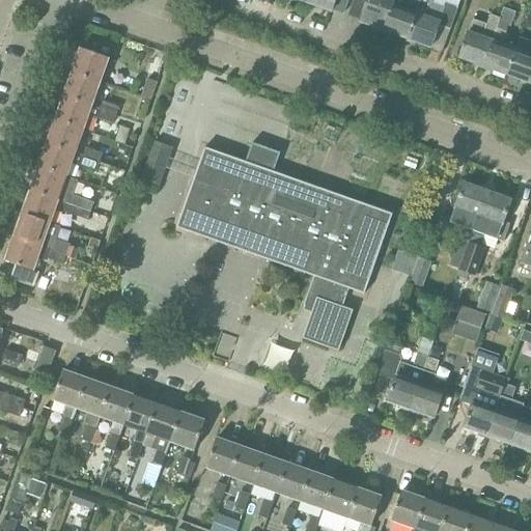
[(308,0),(308,4),(331,12),(335,0),(308,0)]
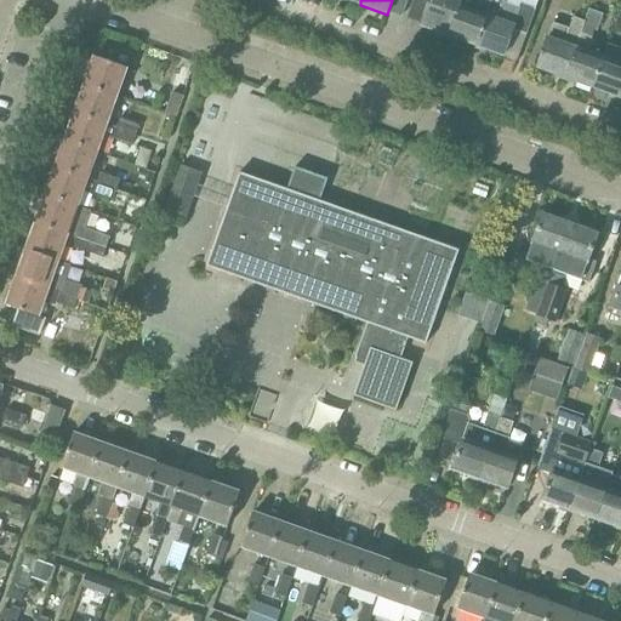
[(421,27),(449,36),(461,0),(427,0),(429,1),(421,27)]
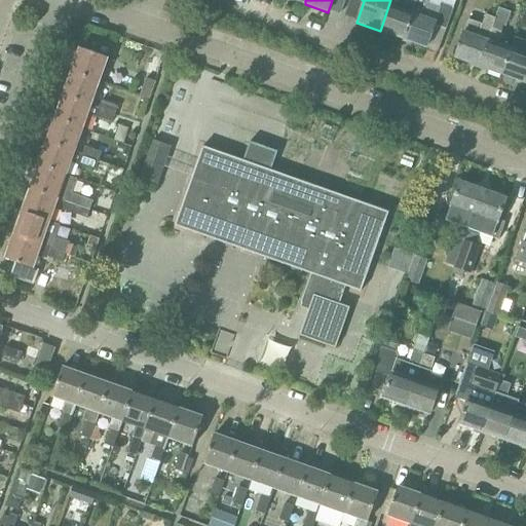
[(390,0),(380,31),(403,39),(417,1),(416,1),(412,0),(390,0)]
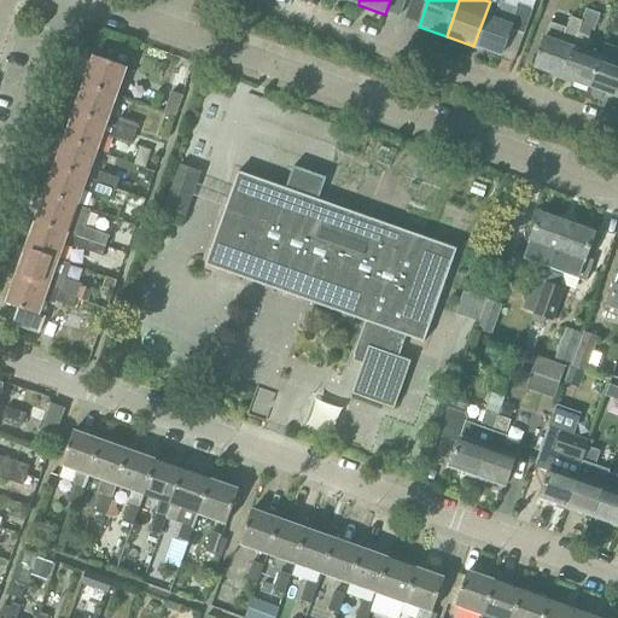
[(489,0),(489,1),(490,1),(473,46),(502,56),(511,30),(524,35),(534,10),(518,4),(517,9),(501,3),(501,0),(489,0)]
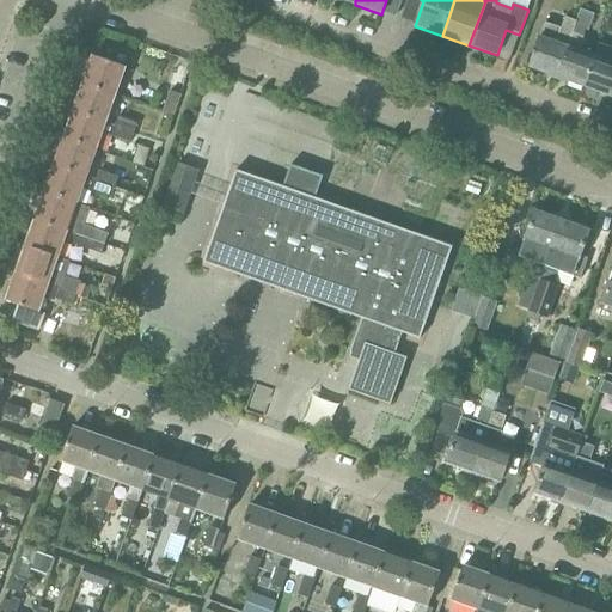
[(561,29),(545,23),(530,67),(557,78),(573,34),(575,26),(576,26),(582,10),(580,10),(576,22),(564,17),(561,29)]
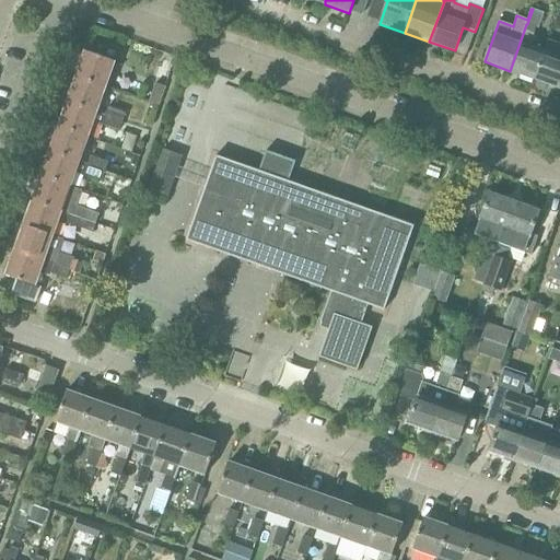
[(533,9),(527,24),(535,27),(538,28),(544,13),(533,9)]
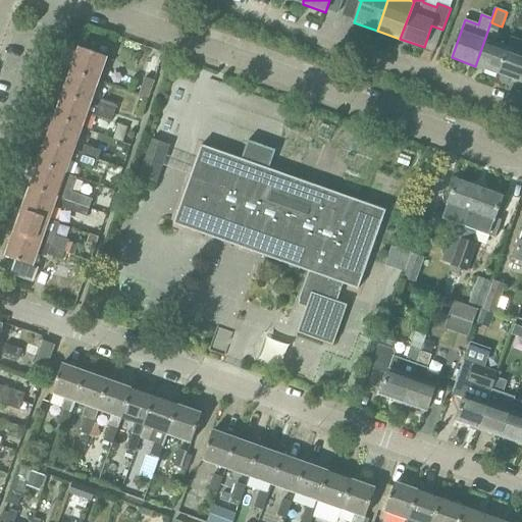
[(498,32),(488,29),(475,66),(499,74),(512,38),(511,37),(507,48),(493,44),(498,32)]
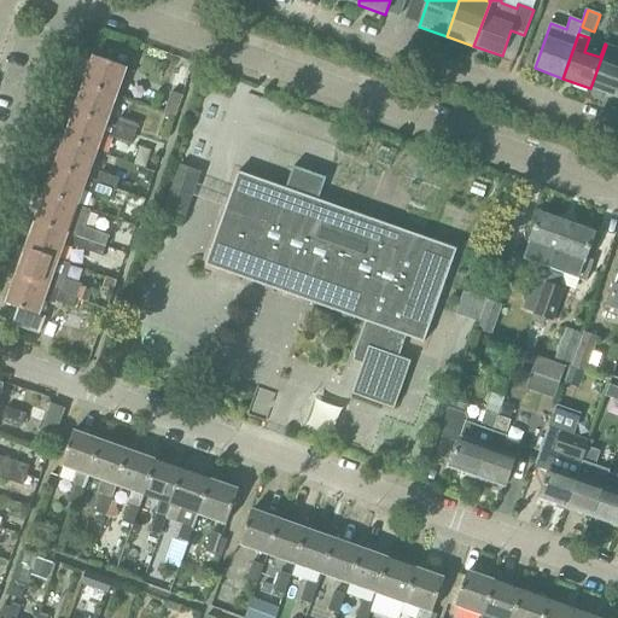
[(617,48),(606,45),(590,88),(617,98),(617,94),(617,48)]
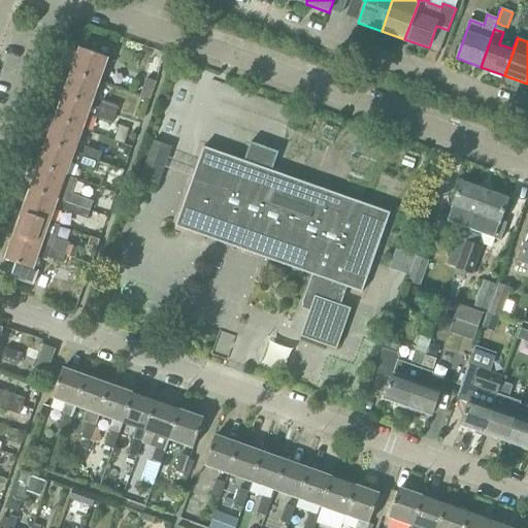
[(72,73),(99,83),(108,59),(80,48),(72,73)]
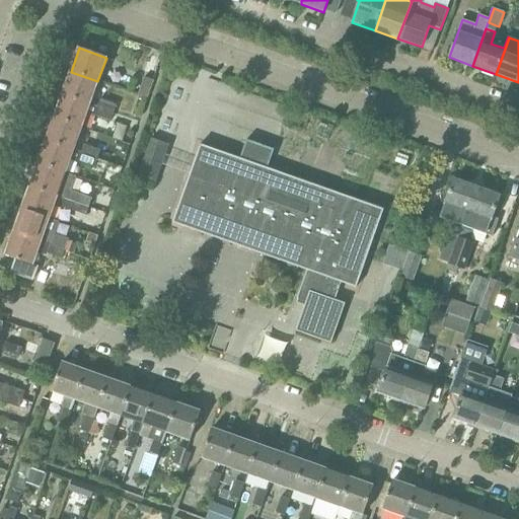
[(62,94),(89,104),(97,81),(71,72),(62,94)]
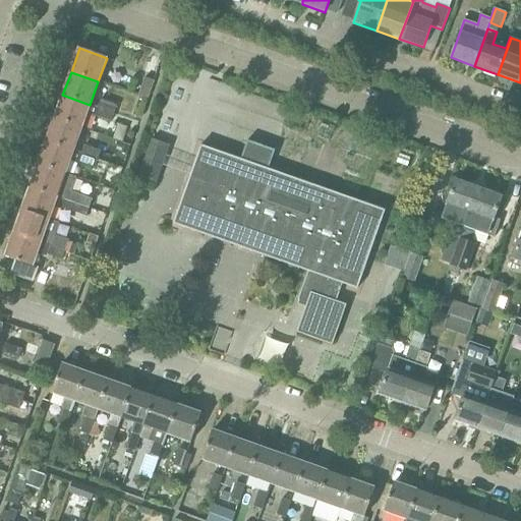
[(90,105),(62,95),(54,118),(81,127),(87,114),(112,123),(115,114),(98,107),(90,105)]
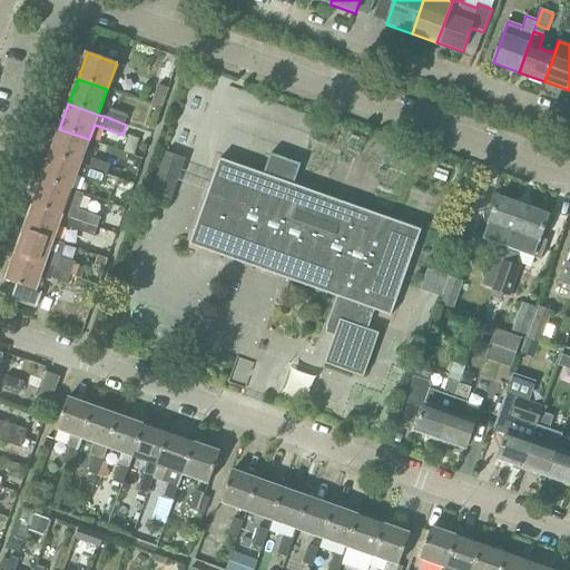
[(128,116),(110,109),(107,117),(126,125),(128,116)]
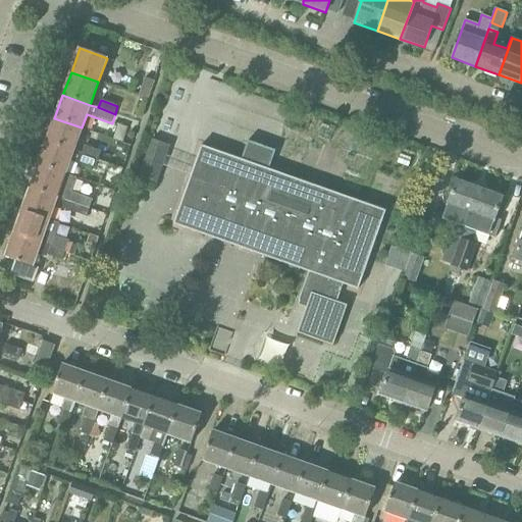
[(82,127),(54,118),(46,141),(73,151),(82,127)]
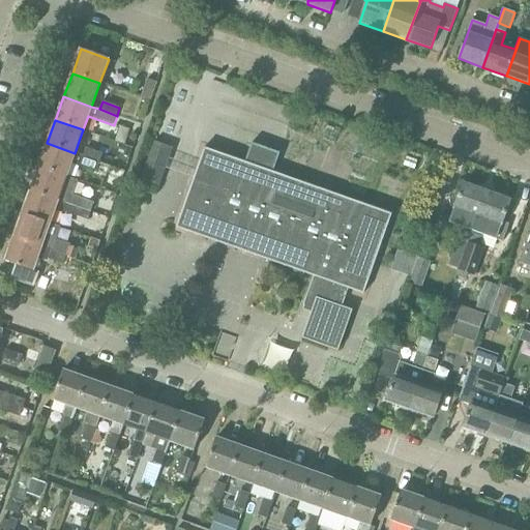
[(154,142),(140,182),(158,188),(172,148),(154,142)]
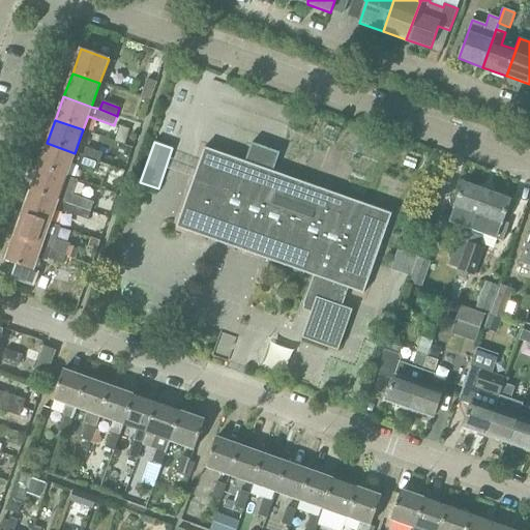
[(75,153),(47,143),(38,167),(66,176),(71,163),(97,172),(100,163),(84,156),(75,153)]
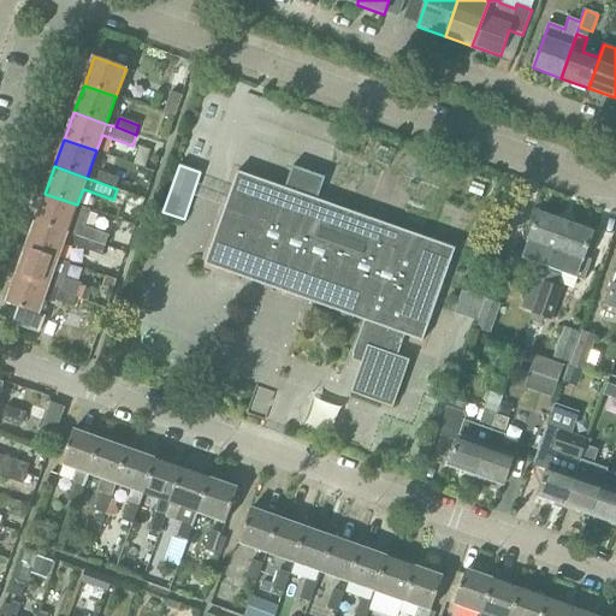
[(351,360),(361,363),(350,392),(392,408),(409,361),(397,356),(404,335),(422,341),(455,248),(342,208),(329,205),(318,200),(325,178),(292,166),(284,189),(238,172),(206,265),(363,320),(351,355),(353,356),(351,360)]
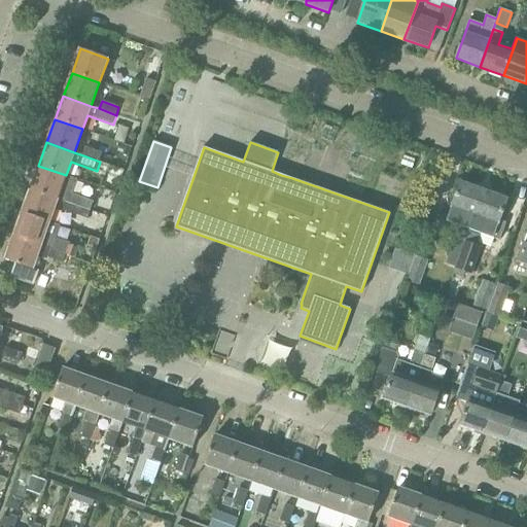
[(86,147),(83,155),(100,162),(103,153),(86,147)]
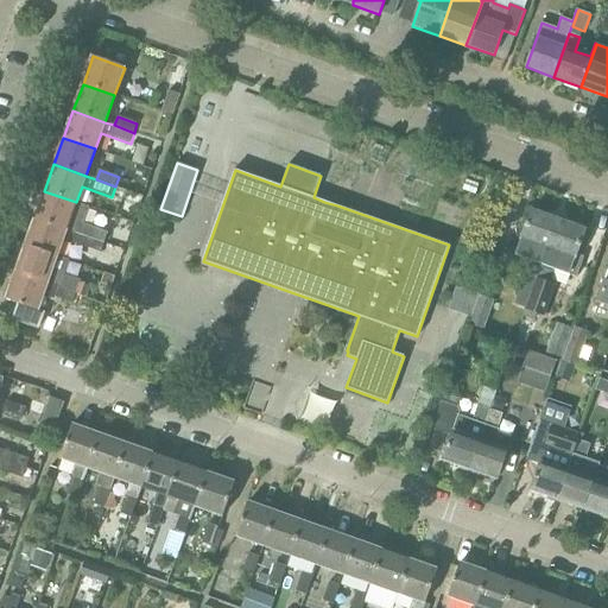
[(65,230),(77,234),(77,233),(105,244),(108,233),(83,225),(89,208),(76,203),(76,202),(44,191),(35,217),(67,229),(65,230)]
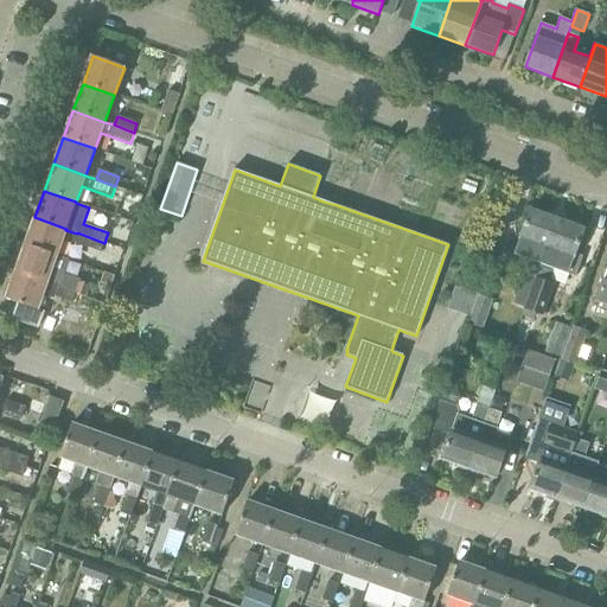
[(524,275),(515,306),(525,310),(535,280),(556,219),(531,210),(515,255),(528,260),(523,275),(524,275)]
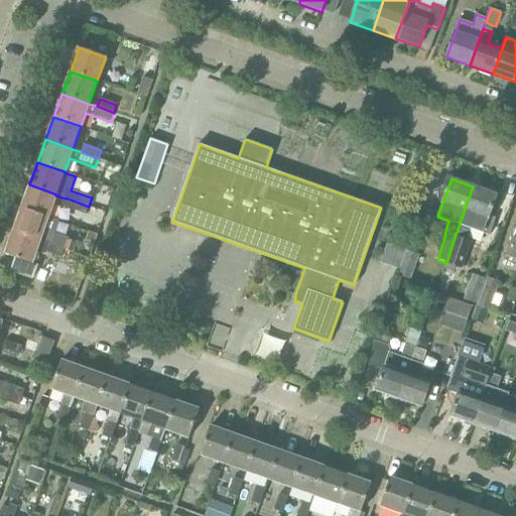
[(56,195),(29,184),(21,208),(48,218),(55,196),(56,195)]
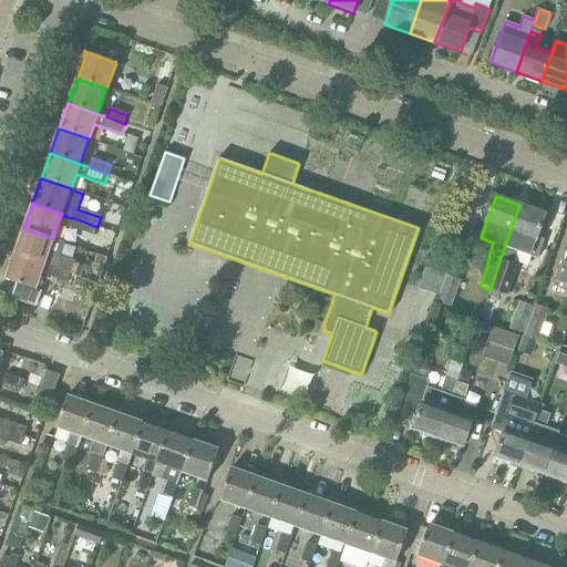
[(519,205),(500,261),(491,289),(488,295),(500,298),(502,294),(507,296),(517,266),(513,264),(517,251),(537,259),(544,240),(537,237),(545,214),(519,205)]
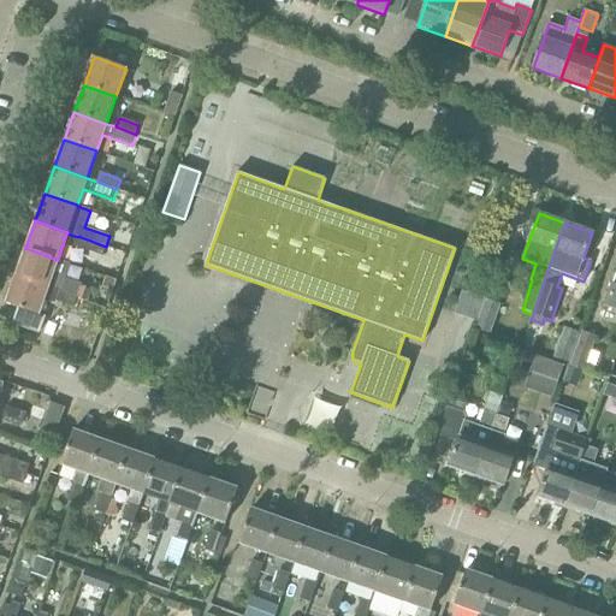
[(78,236),(78,237),(73,247),(102,256),(106,247),(78,236)]
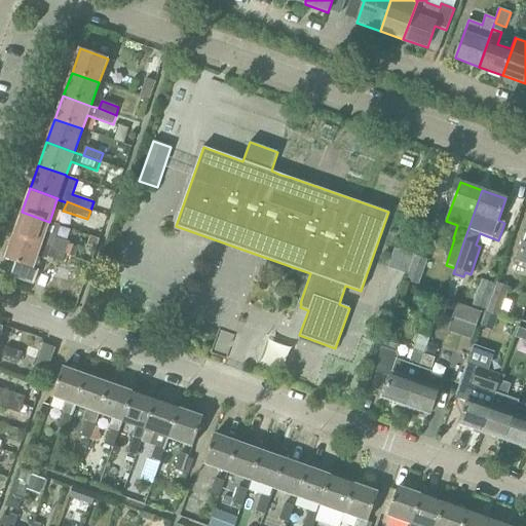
[(22,212),(13,235),(66,254),(74,257),(77,248),(54,239),(60,225),(49,222),(22,212)]
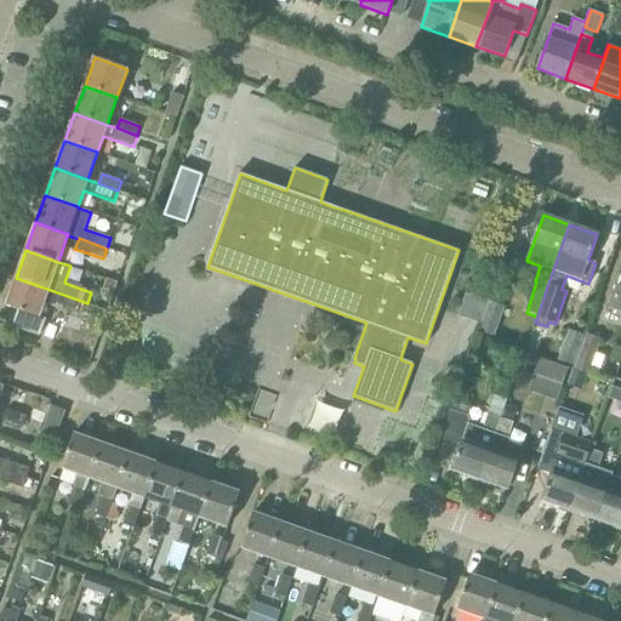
[(620,273),(620,278),(608,309),(620,313),(620,273)]
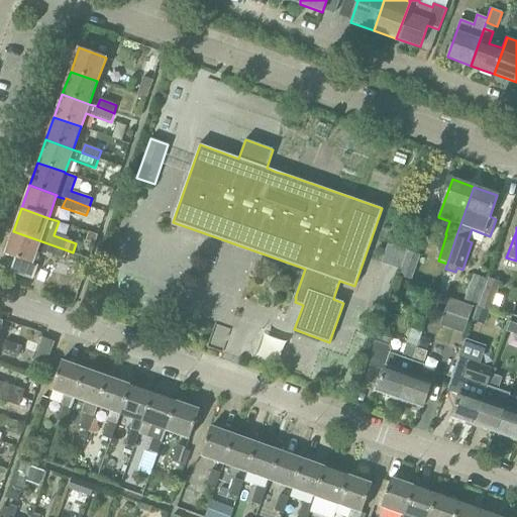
[(13,231),(4,254),(14,257),(9,272),(32,280),(37,266),(31,264),(35,251),(46,255),(47,253),(63,259),(65,249),(13,231)]
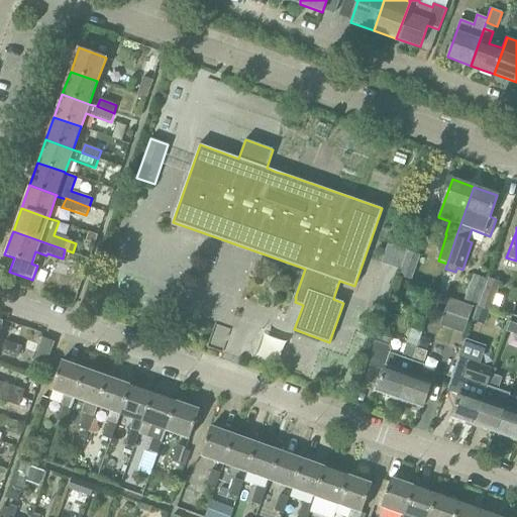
[(400,270),(407,250),(388,244),(382,264),(400,270)]
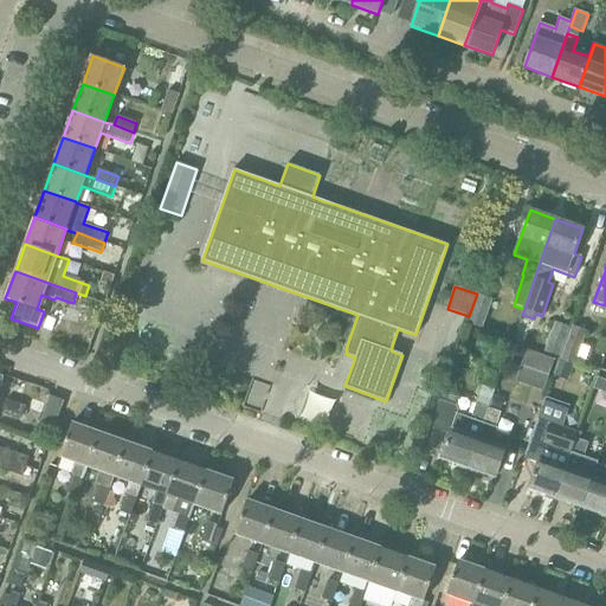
[(477,294),(469,316),(465,327),(482,333),(494,300),(477,294)]
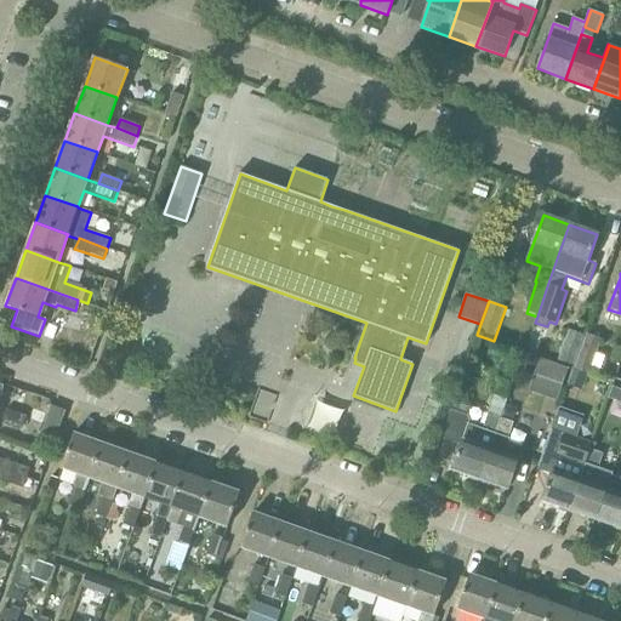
[(574,366),(585,336),(569,330),(558,360),(574,366)]
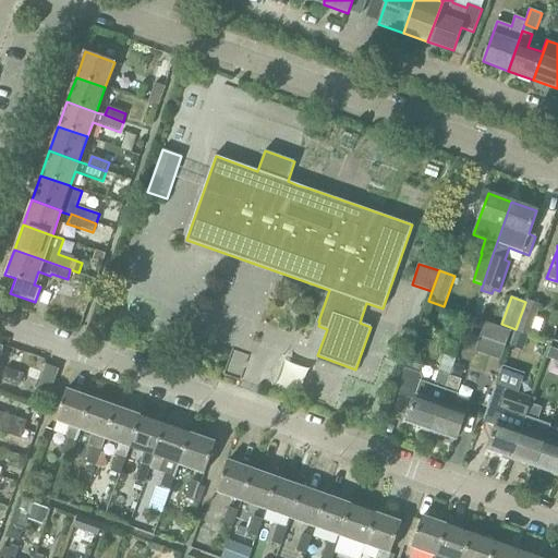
[(522,335),(530,337),(531,335),(540,338),(545,322),(536,319),(541,306),(526,301),(517,331),(522,334),(522,335)]
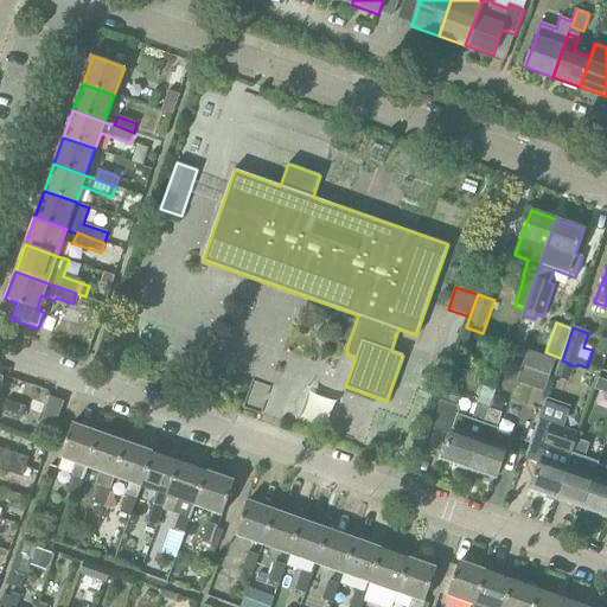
[(568,363),(562,360),(556,377),(562,379),(568,364),(568,363)]
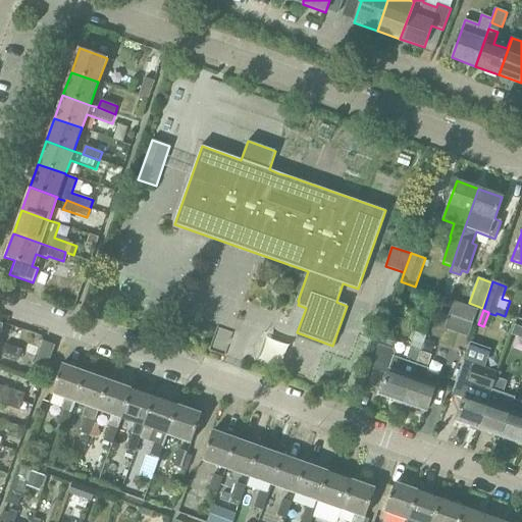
[(370,369),(387,374),(380,395),(404,402),(421,352),(410,348),(406,361),(395,357),(396,354),(394,350),(392,349),(394,343),(380,338),(370,369)]
